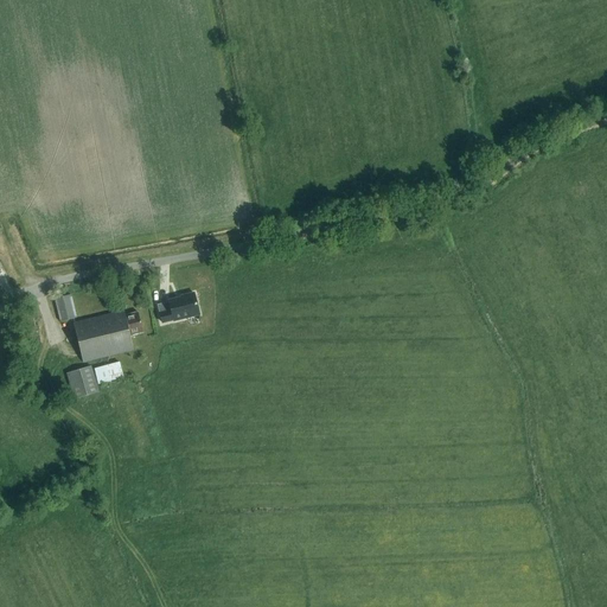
[(161,323),(173,319),(173,320),(199,313),(193,293),(180,296),(180,298),(168,300),(168,301),(158,305),(161,323)]
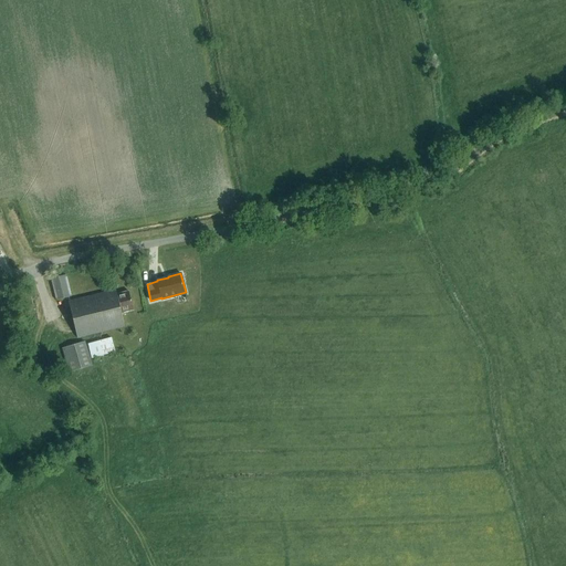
[(71,296),(66,275),(51,279),(56,301),(71,296)]
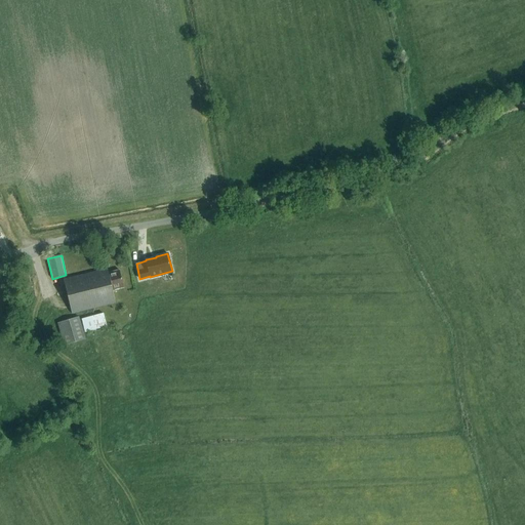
[(116,303),(113,290),(123,287),(119,270),(108,273),(107,268),(63,279),(72,313),(116,303)]
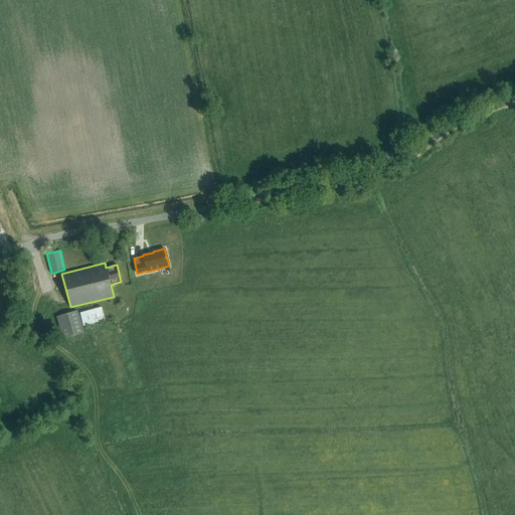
[(31,282),(26,265),(18,267),(23,285),(31,282)]
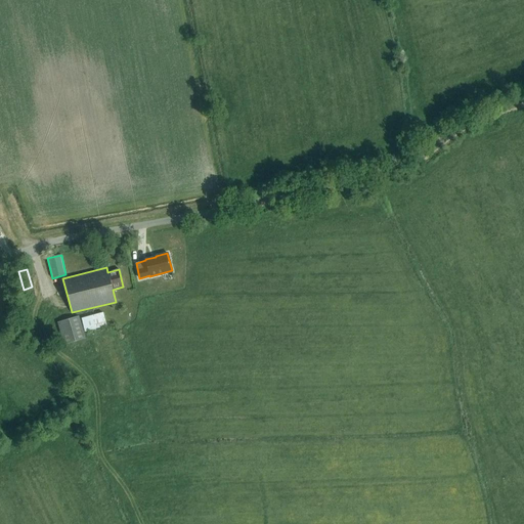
[(106,326),(103,313),(82,318),(85,333),(106,326)]
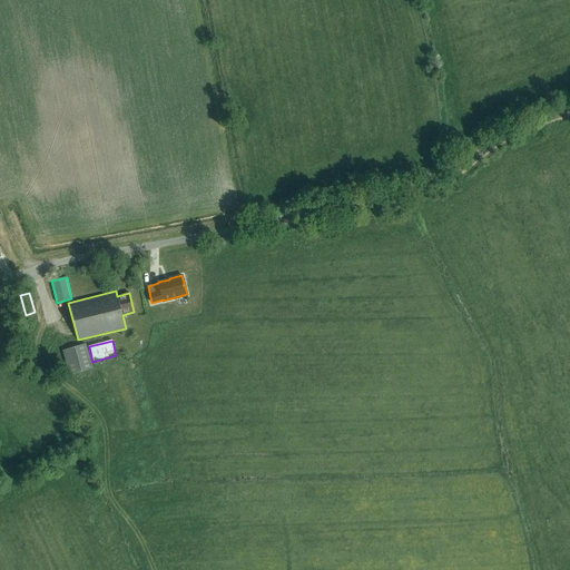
[(86,344),(62,351),(69,375),(92,369),(86,344)]
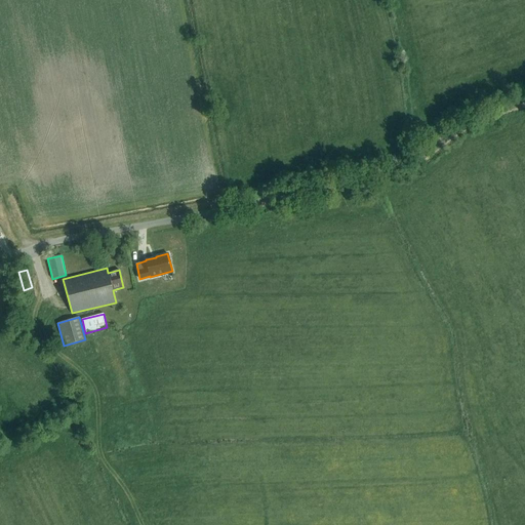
All buildings are outlined.
